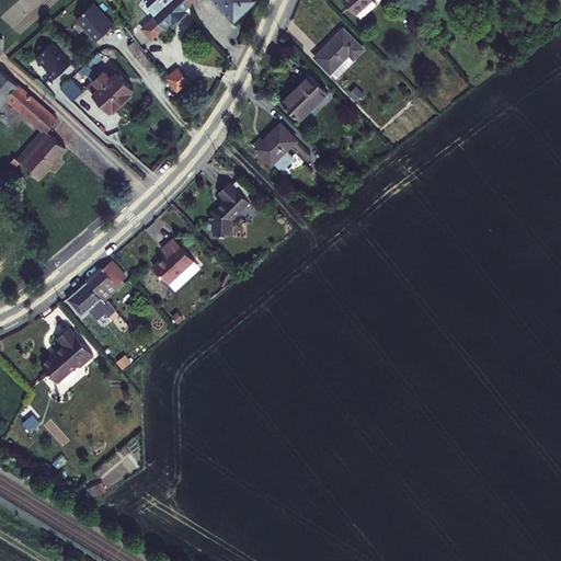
[(184,0),(173,0),(155,19),(164,29),(172,22),(174,24),(184,14),(182,11),(189,4),(184,0)]
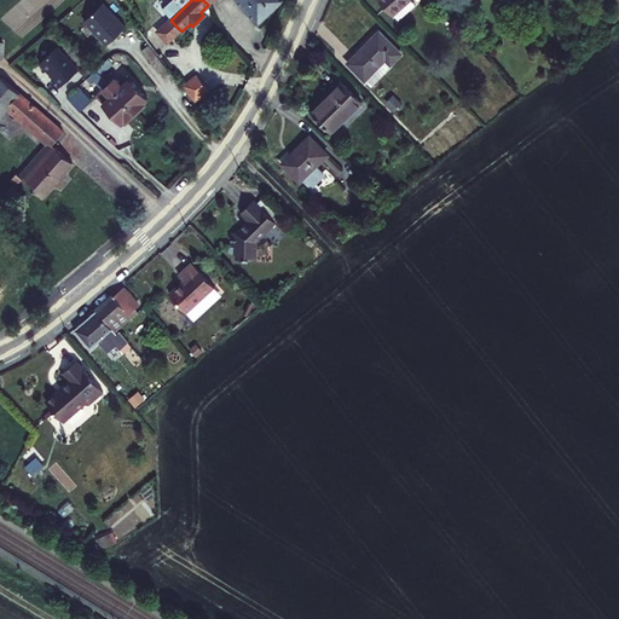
[(282,0),(237,0),(258,22),(282,0)]
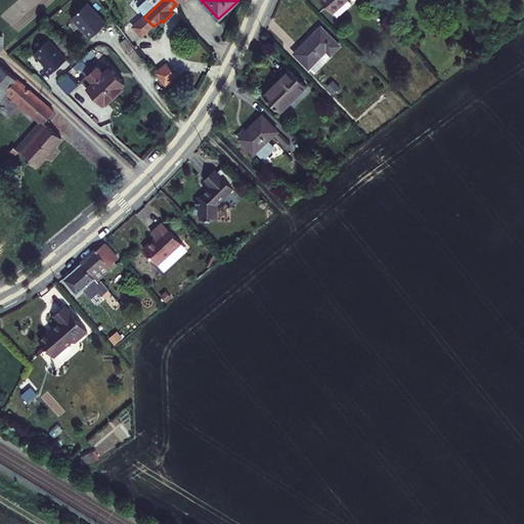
[(340,16),(353,4),(349,0),(320,0),(334,13),(335,12),(340,16)]
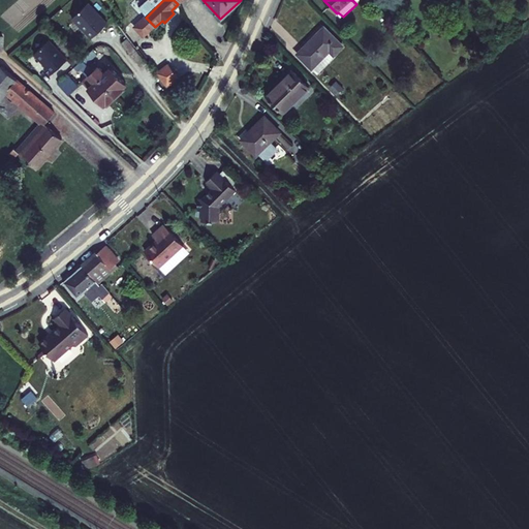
[(70,18),(89,39),(106,24),(88,3),(70,18)]
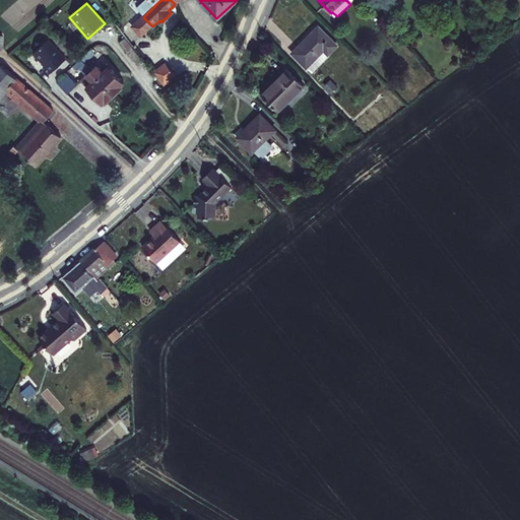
[(143,17),(132,26),(141,37),(152,26),(143,17)]
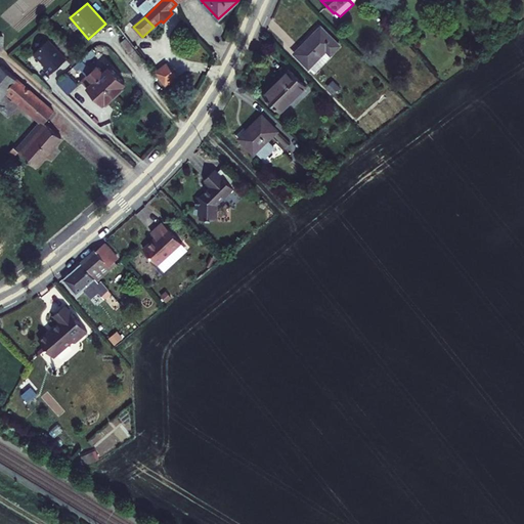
[(314,73),(332,55),(331,54),(340,45),(321,27),(295,53),(314,73)]
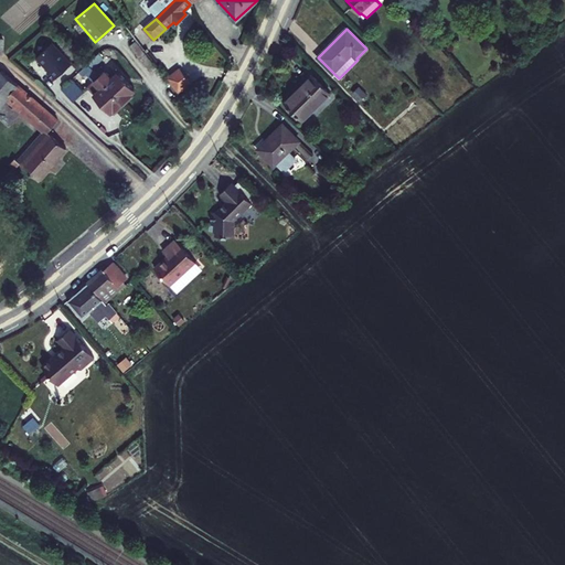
[(11,55),(23,46),(18,40),(7,50),(11,55)]
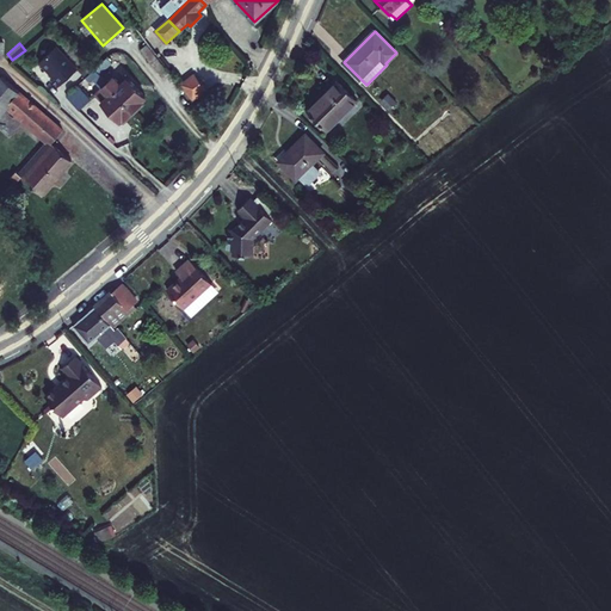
[(79,67),(57,44),(39,61),(53,75),(51,78),(59,86),(79,67)]
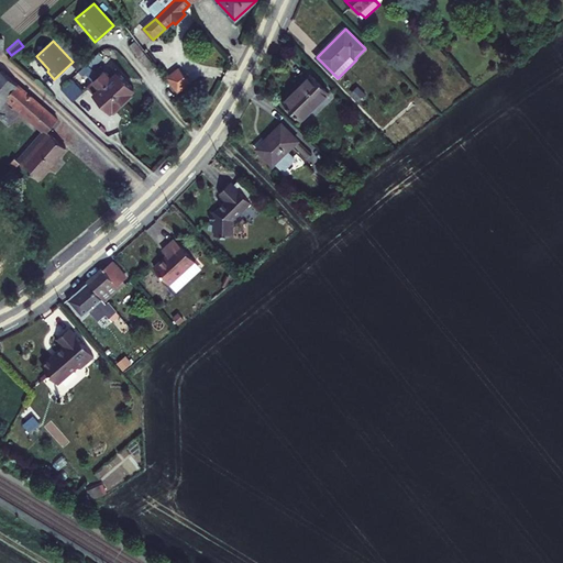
[(136,42),(131,46),(138,56),(144,52),(136,42)]
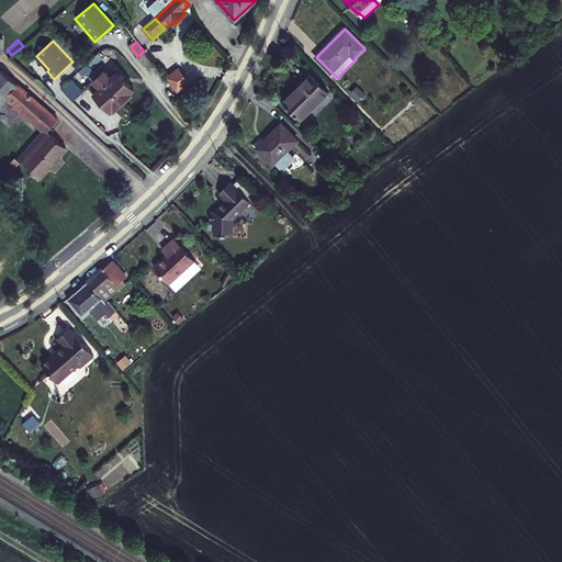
[(144,52),(137,56),(150,72),(156,68),(144,52)]
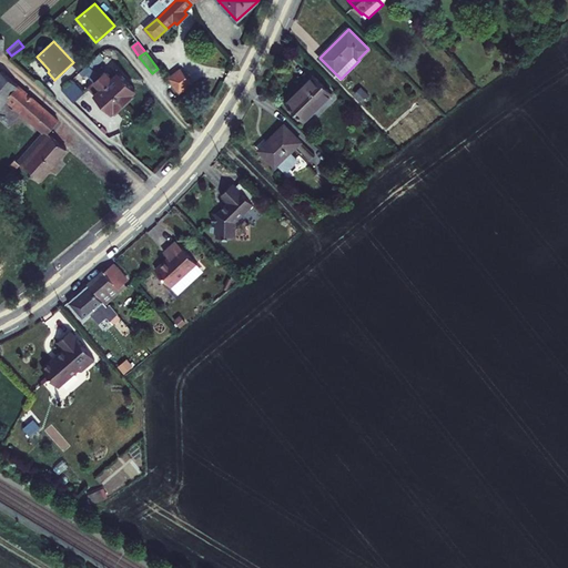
[(89,63),(93,68),(104,58),(100,53),(89,63)]
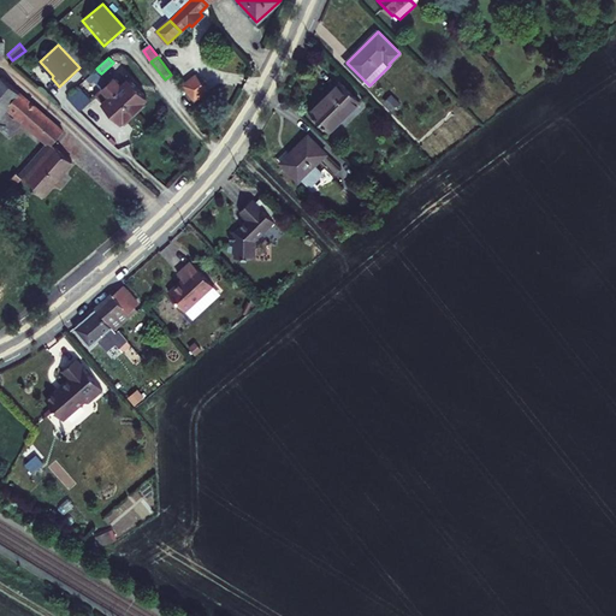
[(101,73),(96,69),(87,77),(92,82),(95,80),(101,73)]
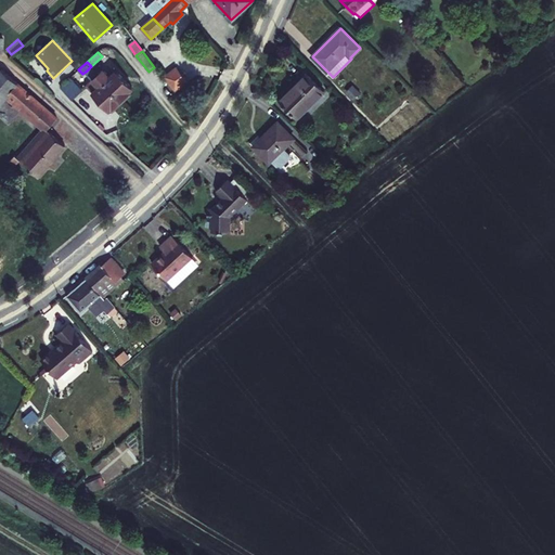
[(99,75),(91,66),(86,72),(93,80),(99,75)]
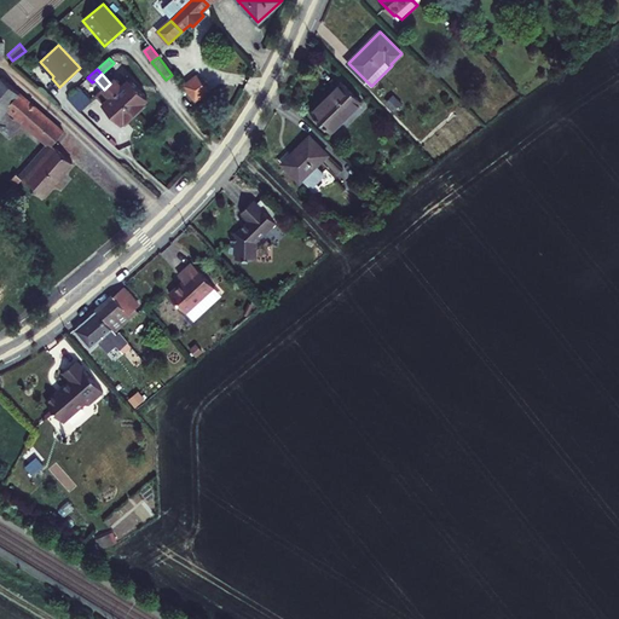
[(48,142),(52,145),(64,131),(1,76),(0,76),(0,116),(9,108),(48,142)]
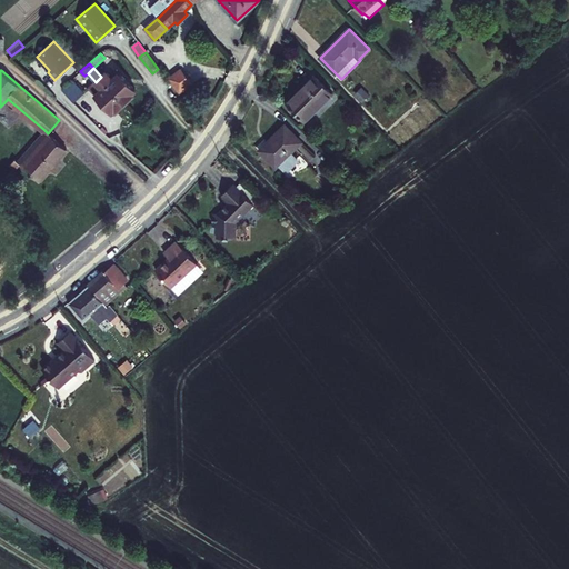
[(181,70),(169,79),(180,95),(193,86),(181,70)]
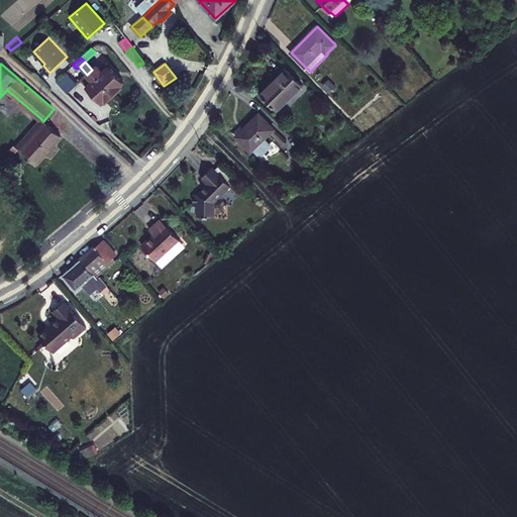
[(101,70),(97,66),(92,70),(114,93),(121,87),(120,85),(123,82),(110,68),(109,69),(106,66),(101,70)]
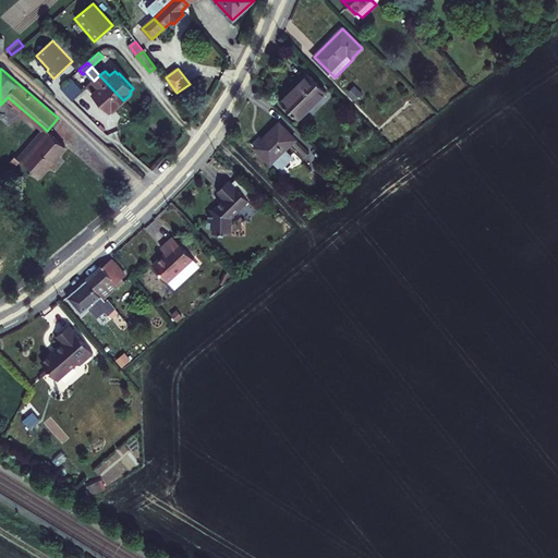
[(299,118),(325,92),(308,74),(281,100),(299,118)]
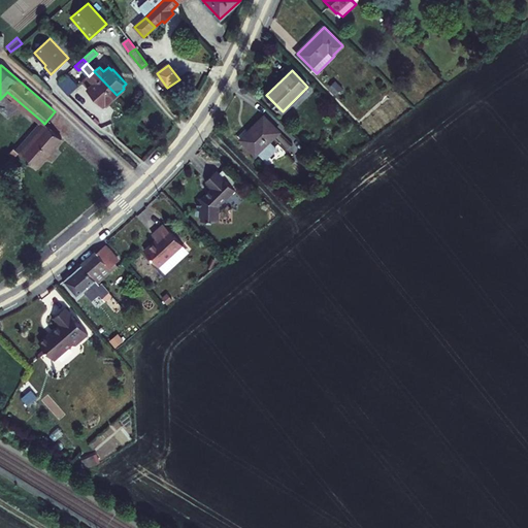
[(117,95),(94,71),(89,76),(85,81),(88,86),(91,89),(90,90),(103,104),(107,100),(109,102),(117,95)]
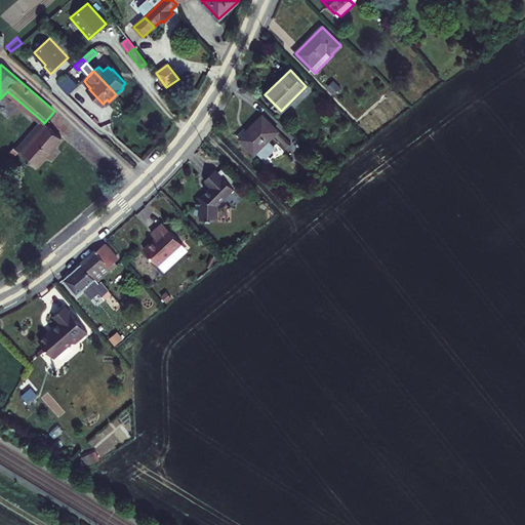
[(69,93),(78,84),(67,73),(57,82),(69,93)]
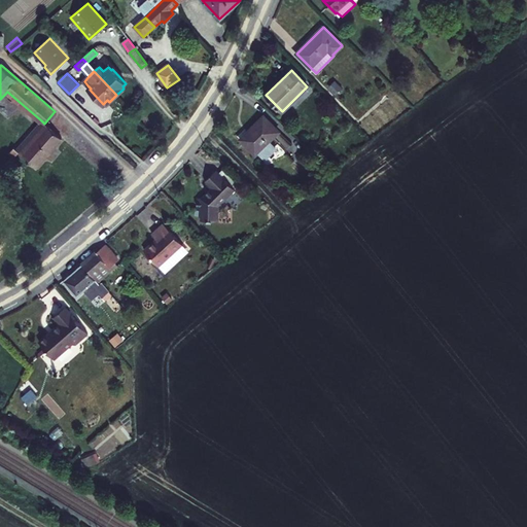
[(270,142),(280,132),(264,115),(248,131),(249,132),(241,140),(256,155),(257,154),(264,161),(276,148),(270,142)]
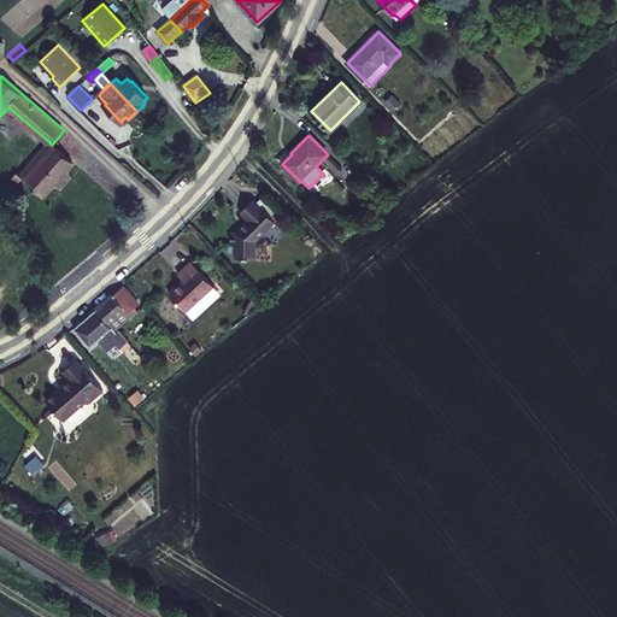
[(52,145),(48,141),(19,175),(22,177),(27,181),(57,146),(52,145)]
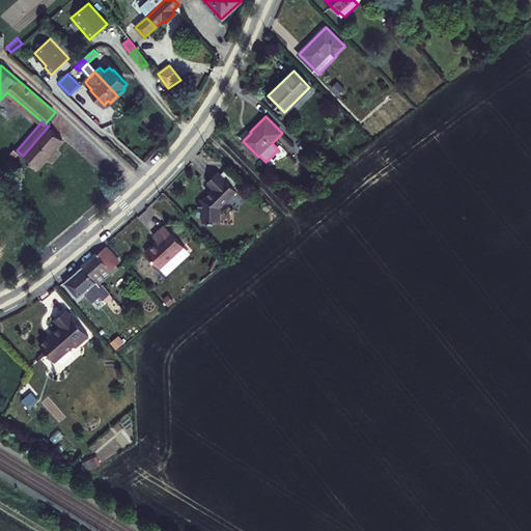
[(37,169),(63,139),(49,126),(23,156),(37,169)]
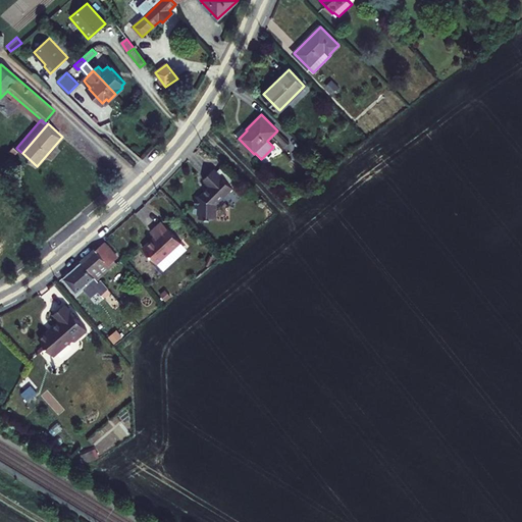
[(10,152),(14,156),(18,150),(16,148),(14,146),(10,152)]
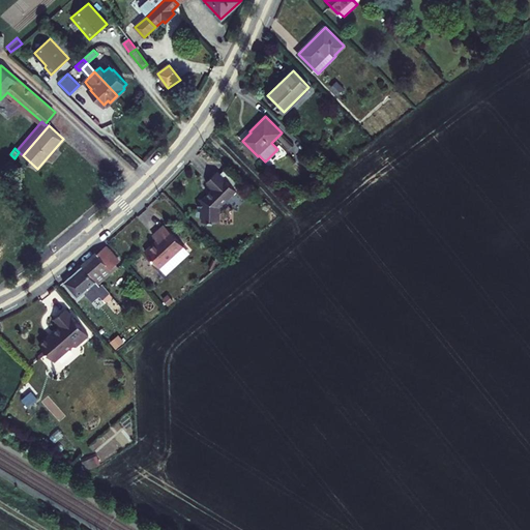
[(225,164),(217,170),(225,177),(232,171),(225,164)]
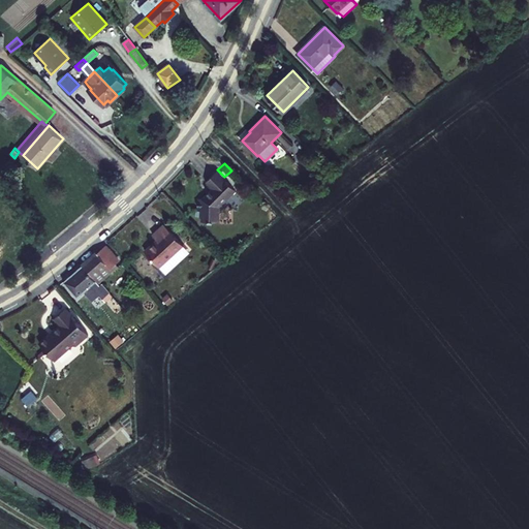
[(224,177),(217,169),(206,181),(213,187),(201,197),(197,197),(197,209),(201,209),(201,220),(219,220),(220,206),(237,189),(224,177)]
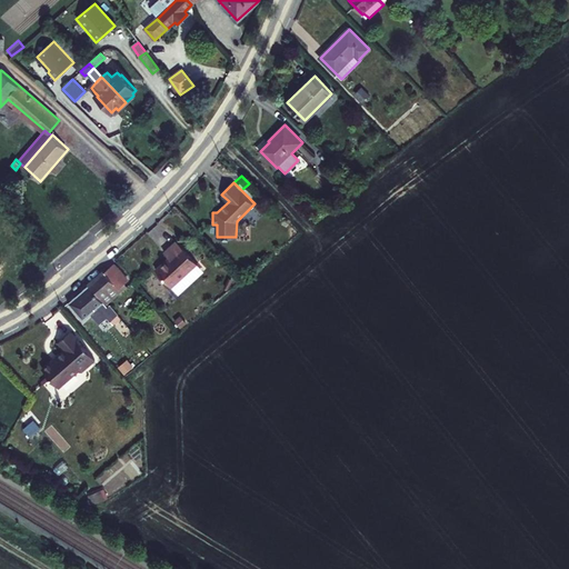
[(197,262),(176,240),(163,251),(168,257),(156,269),(171,286),(197,262)]
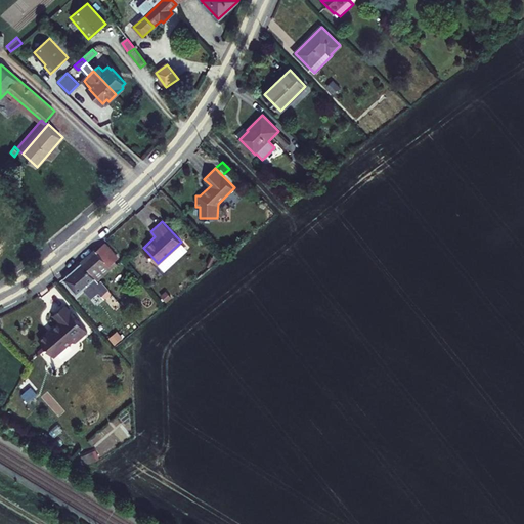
[(118,258),(104,243),(82,263),(96,280),(113,266),(112,264),(118,258)]
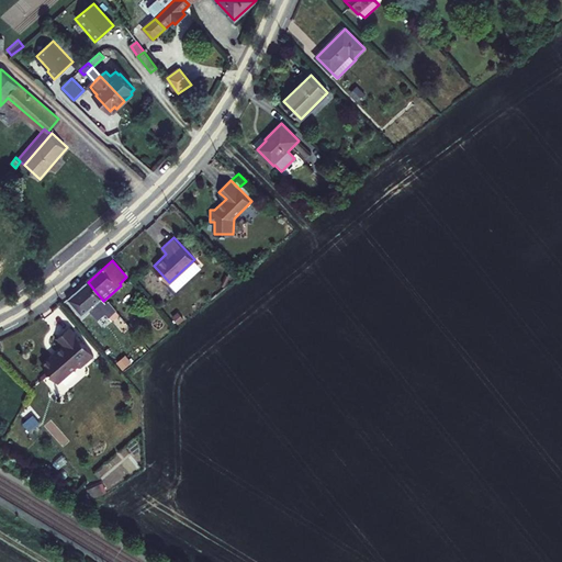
[(103,301),(88,282),(68,300),(82,316),(90,310),(98,318),(103,313),(108,318),(116,311),(109,301),(105,304),(103,301)]
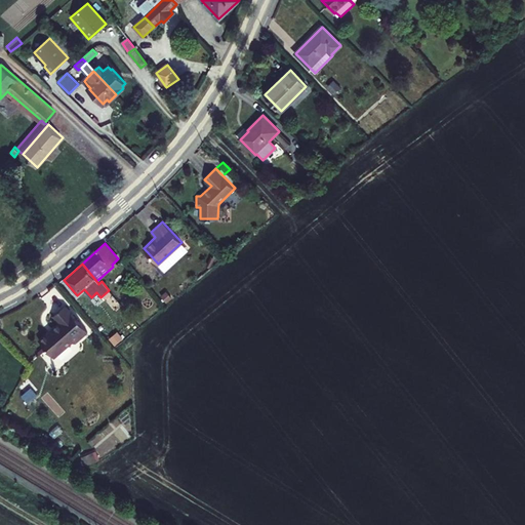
[(40,339),(54,357),(73,341),(77,341),(88,331),(66,306),(54,315),(61,322),(53,327),(54,328),(50,332),(49,331),(40,339)]
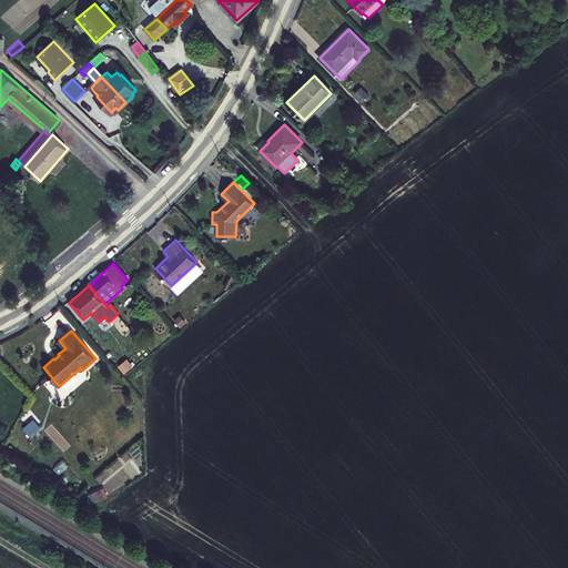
[(88,495),(91,503),(103,498),(100,490),(88,495)]
